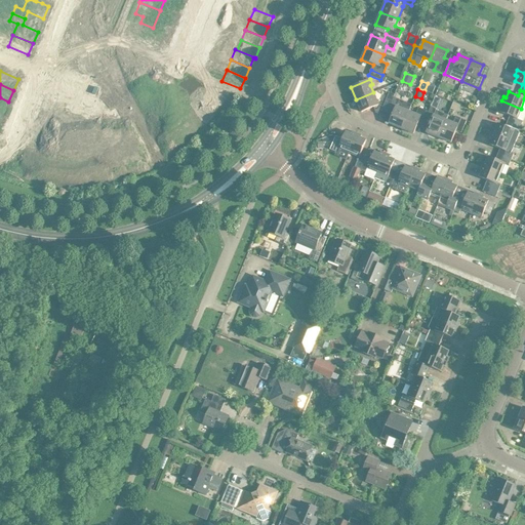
[(378,105),(373,92),(356,99),(361,112),(378,105)]
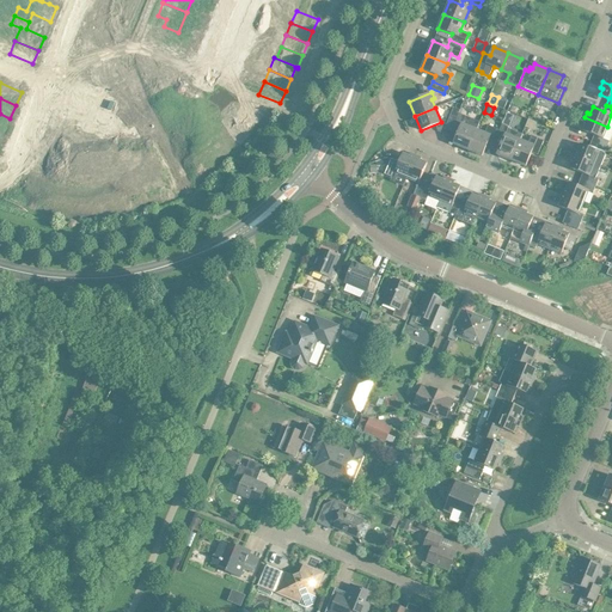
[(451,132),(447,140),(453,142),(453,144),(467,150),(476,130),(479,122),(458,114),(457,118),(451,132)]
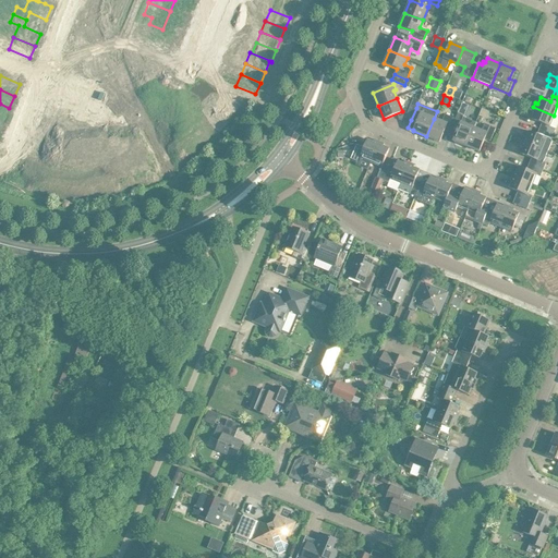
[(405,118),(411,120),(416,108),(410,105),(405,118)]
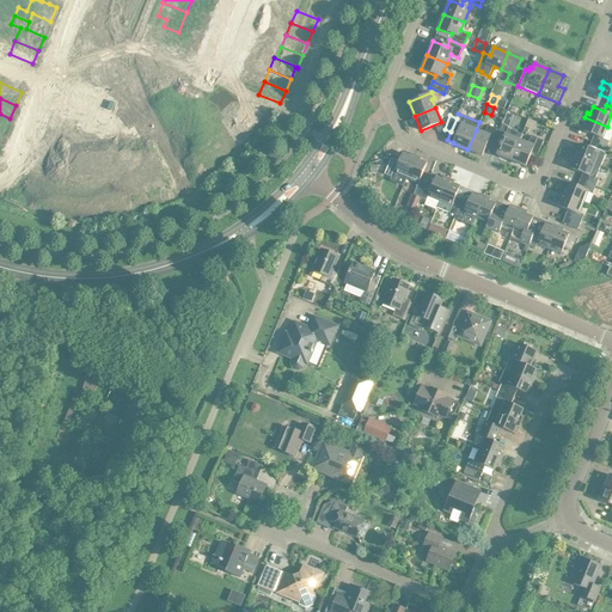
[(591,141),(606,148),(610,141),(603,139),(607,127),(585,117),(582,123),(586,124),(582,130),(593,135),(591,141)]
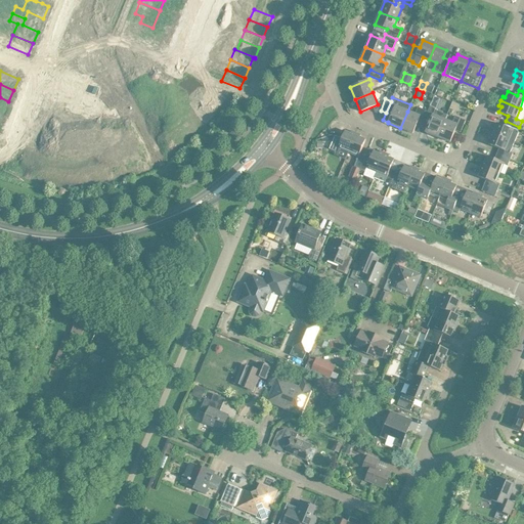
[(425,132),(437,137),(444,120),(432,115),(435,108),(430,106),(428,112),(425,118),(421,128),(426,130),(425,132)]
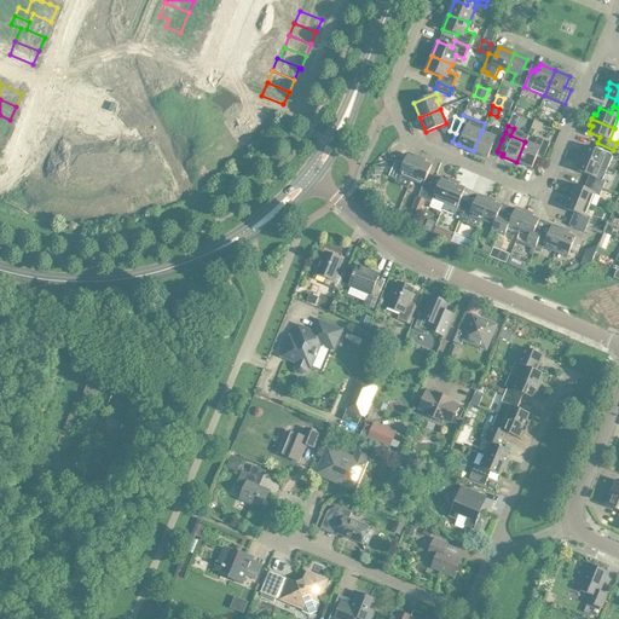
[(491,149),(497,151),(502,139),(505,132),(493,127),(490,136),(481,132),(473,151),(487,157),(491,149)]
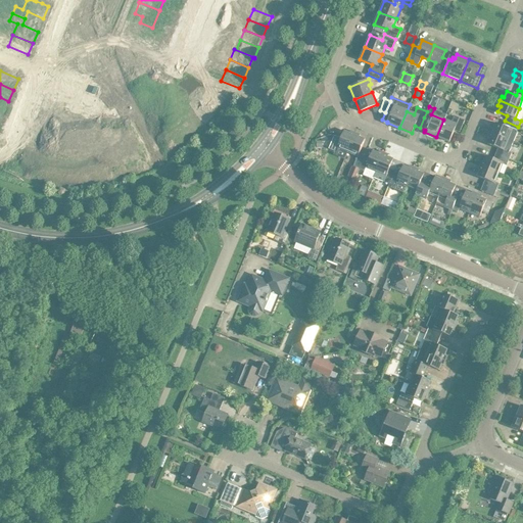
[(443,120),(436,137),(448,142),(454,130),(459,132),(464,121),(454,116),(450,123),(443,120)]
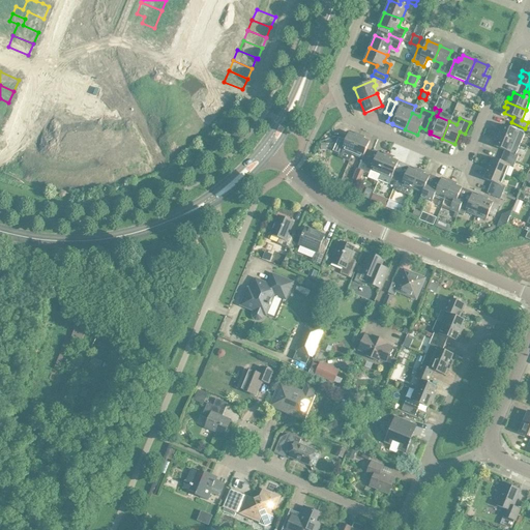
[(325,131),(329,124),(324,122),(321,129),(325,131)]
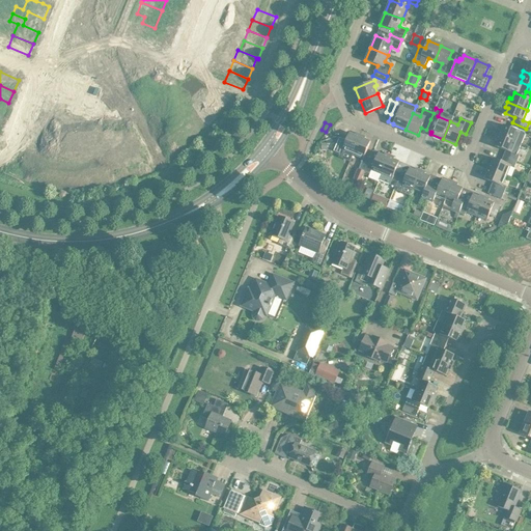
[(496,135),(515,142),(520,132),(524,134),(526,129),(512,122),(510,128),(503,124),(500,131),(498,130),(496,135)]
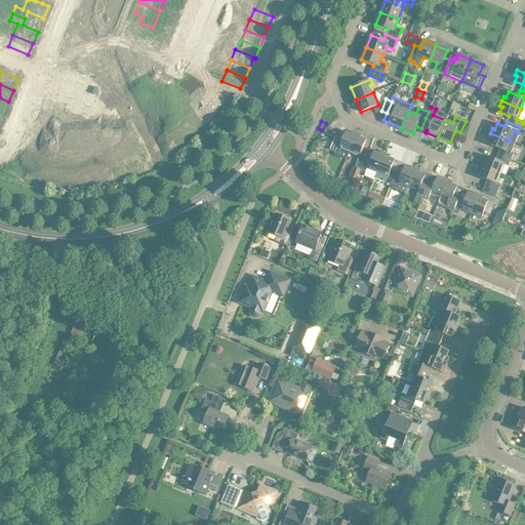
[(338,149),(349,153),(356,133),(352,131),(351,133),(345,131),(341,138),(335,136),(329,150),(336,152),(338,149)]
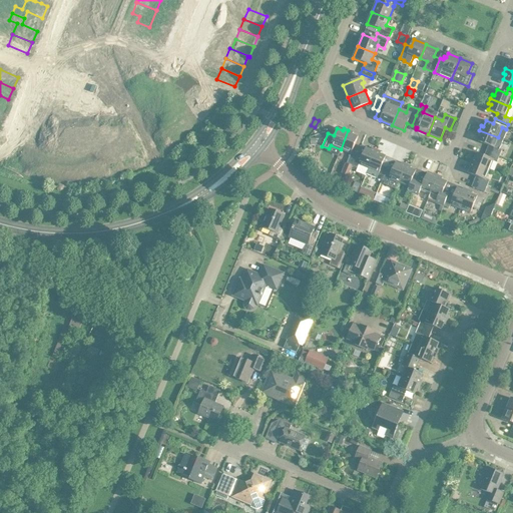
[(346,163),(352,165),(357,153),(352,150),(358,136),(352,134),(353,132),(348,130),(341,149),(351,153),(346,163)]
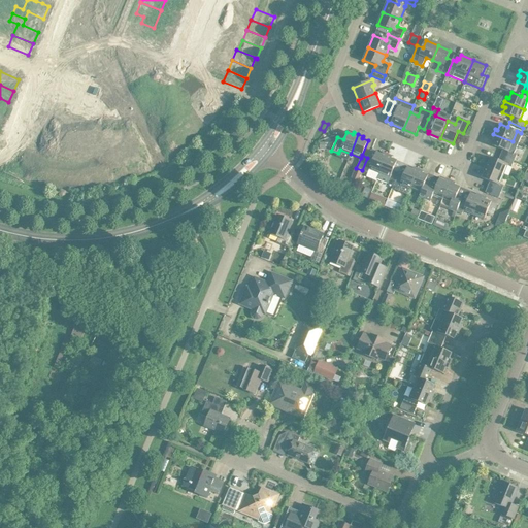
[(513,141),(493,134),(492,138),(494,139),(491,145),(502,150),(500,155),(514,161),(516,155),(508,152),(513,141)]
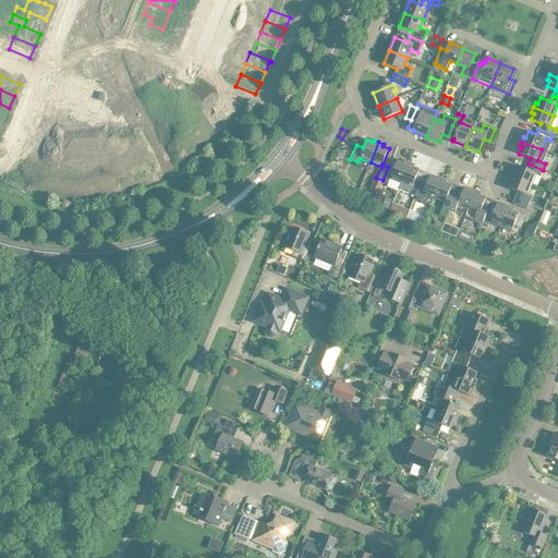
[(388,167),(383,180),(388,183),(390,179),(401,183),(409,164),(404,161),(403,164),(391,158),(388,167)]
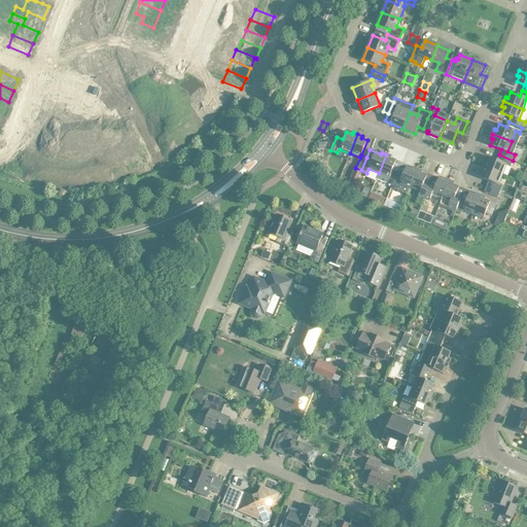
[(386,154),(379,173),(389,177),(386,183),(392,185),(397,172),(392,170),(396,161),(390,159),(391,155),(386,154)]
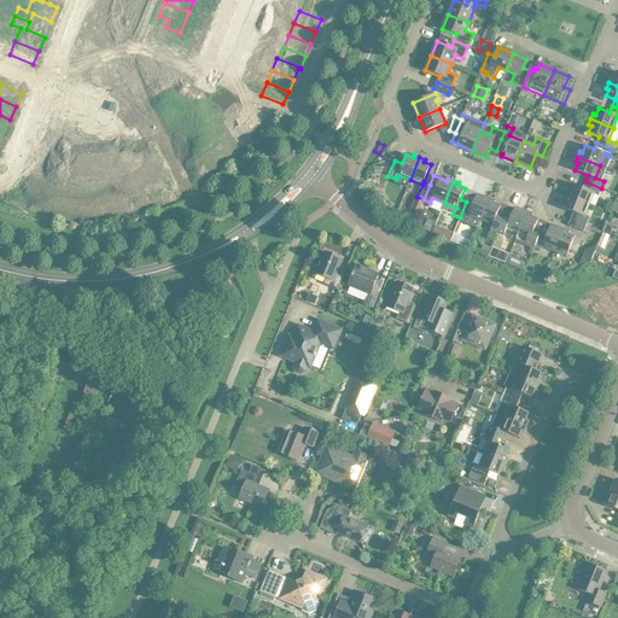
[(566,196),(589,204),(594,192),(599,194),(601,188),(586,181),(583,187),(573,184),(571,191),(569,190),(566,196)]
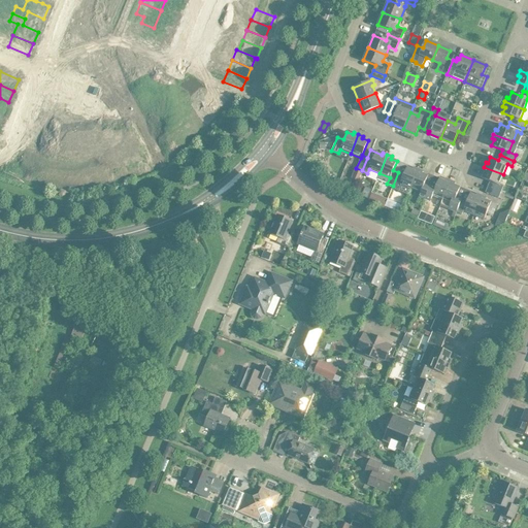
[(398,172),(393,186),(398,188),(400,185),(409,189),(418,169),(414,167),(413,169),(406,167),(403,174),(398,172)]
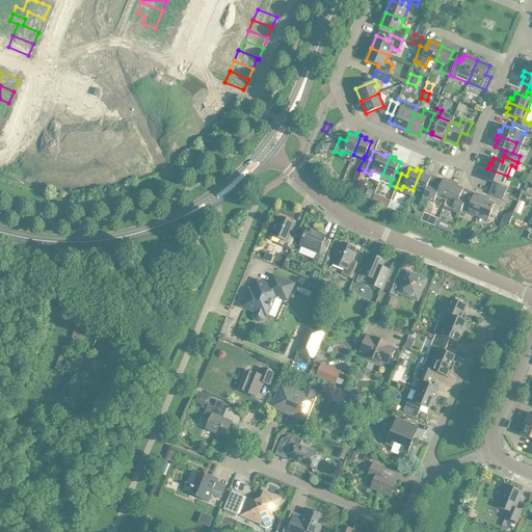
[(507,176),(487,168),(485,173),(487,174),(485,180),(493,183),(490,188),(504,193),(507,188),(503,186),(507,176)]
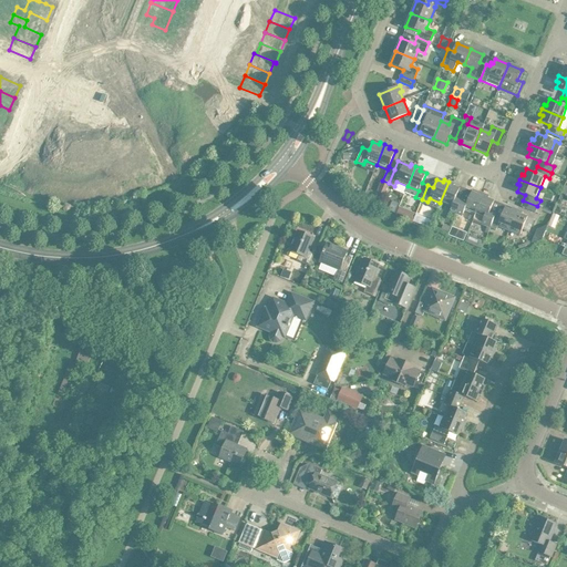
[(449,182),(440,203),(451,207),(450,212),(455,214),(462,199),(455,197),(460,188),(453,186),(454,184),(449,182)]
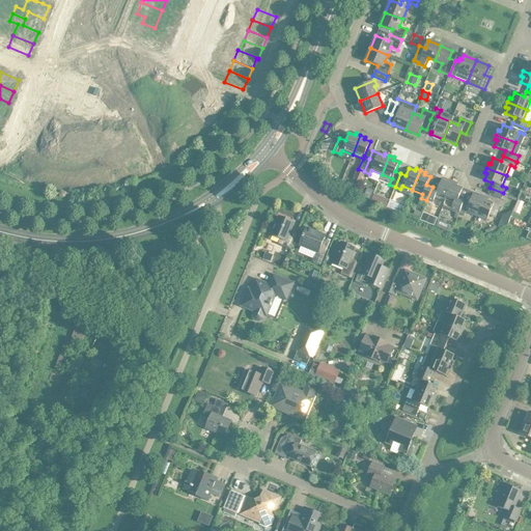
[(445,201),(453,182),(448,179),(447,182),(442,179),(438,189),(432,187),(426,200),(432,202),(435,197),(445,201)]
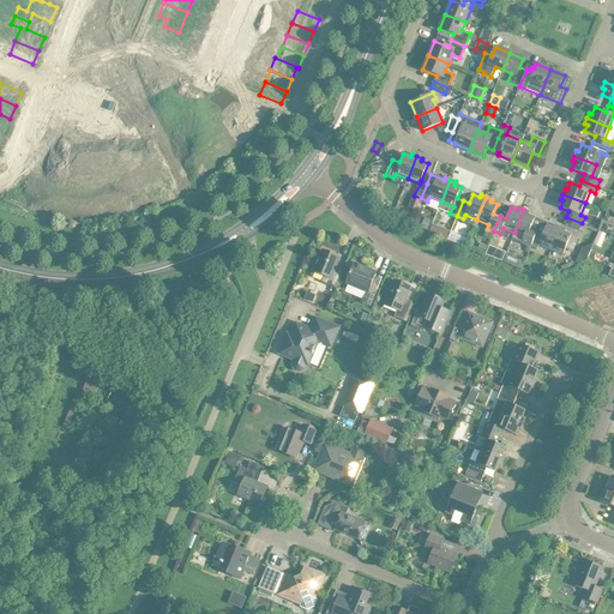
[(524,210),(515,233),(512,239),(530,247),(541,220),(528,215),(529,212),(524,210)]
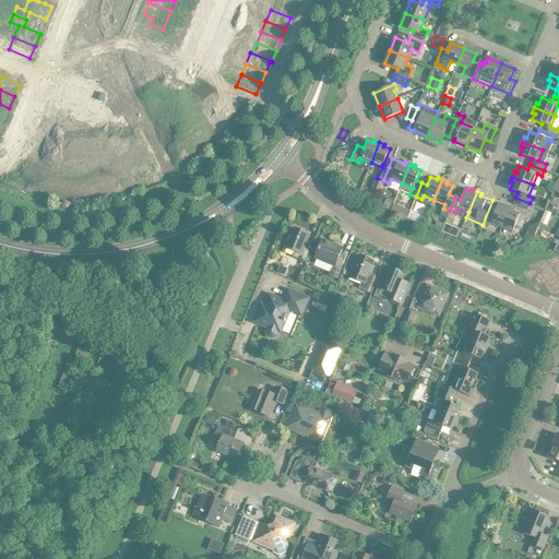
[(389,211),(393,201),(387,198),(382,207),(389,211)]
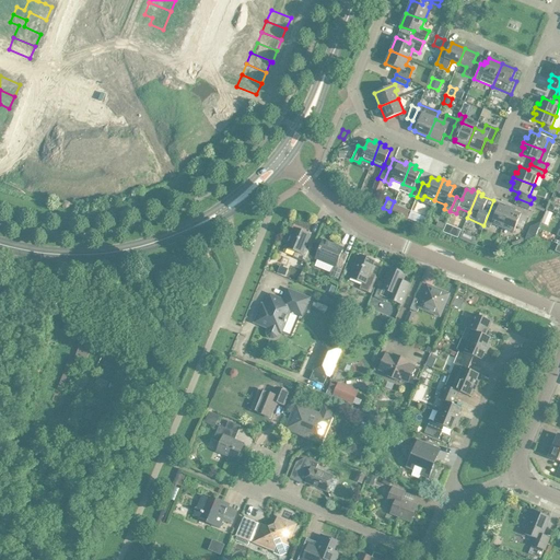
[(531,203),(516,198),(514,203),(528,210),(531,203)]
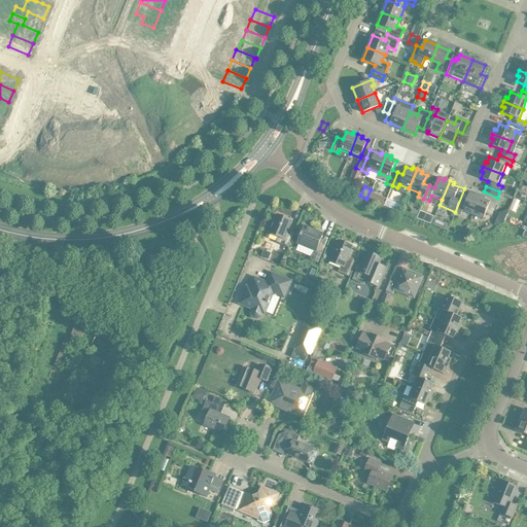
[(462,210),(472,214),(481,195),(476,194),(475,196),(469,194),(470,191),(464,188),(455,212),(460,214),(462,210)]
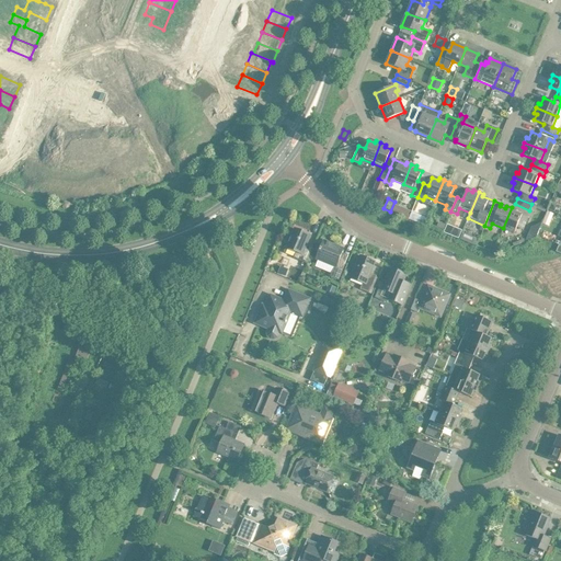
[(512,207),(503,228),(514,232),(516,228),(524,230),(528,217),(515,212),(516,209),(512,207)]
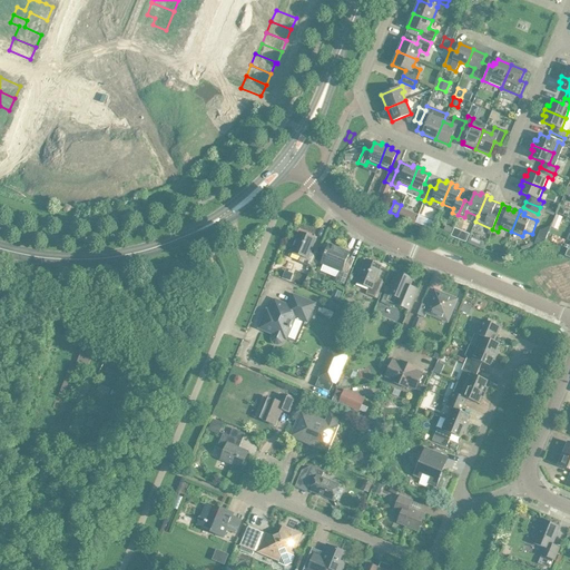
[(410,212),(406,219),(414,223),(418,215),(410,212)]
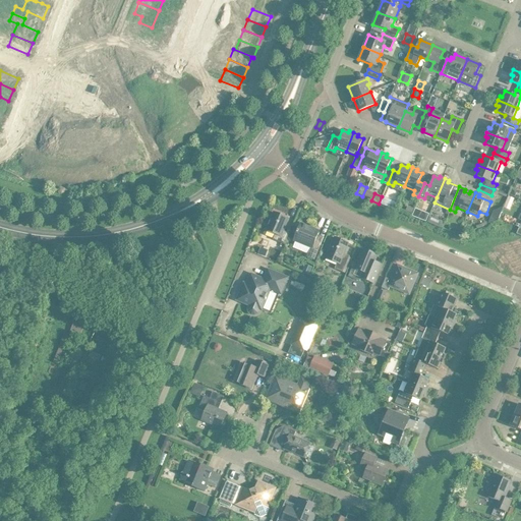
[(390,199),(387,207),(395,210),(397,203),(390,199)]
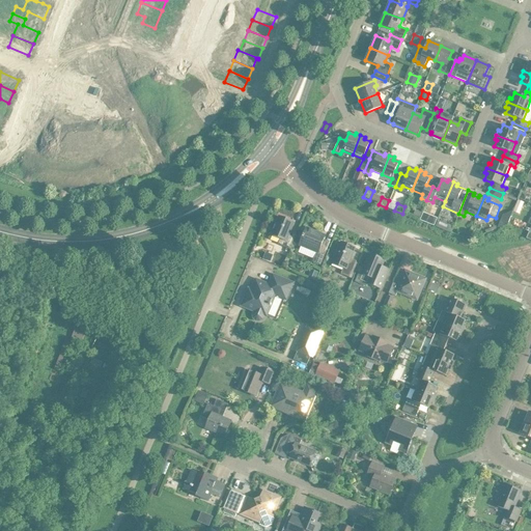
[(419,219),(421,213),(415,210),(412,216),(419,219)]
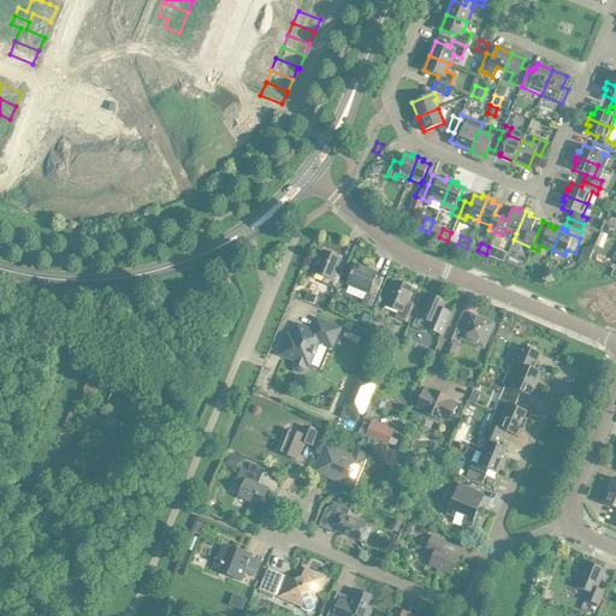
[(495,259),(503,261),(507,253),(502,250),(497,253),(495,259)]
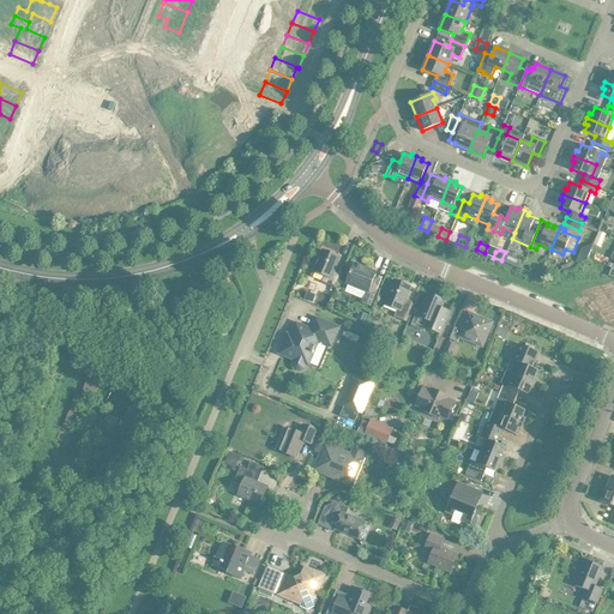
[(313,271),(324,276),(320,282),(335,288),(341,274),(333,271),(339,258),(323,251),(313,271)]
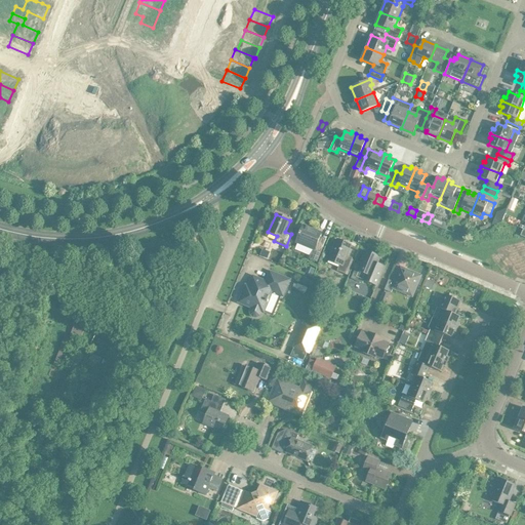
[(297,243),(294,249),(310,255),(309,258),(316,261),(322,247),(317,244),(320,237),(321,233),(303,226),(295,242),(297,243)]
